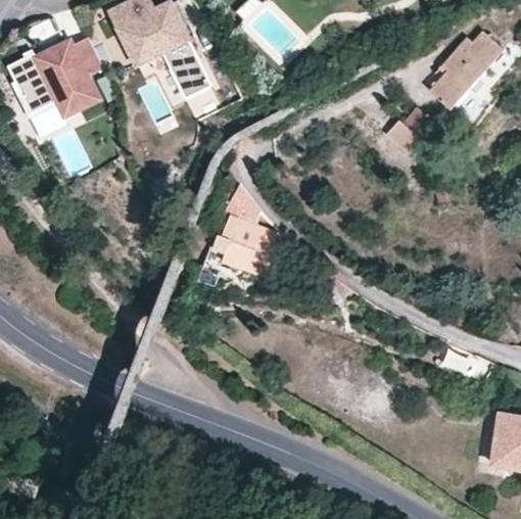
[(128,0),(105,11),(134,68),(162,54),(185,97),(209,86),(168,2),(153,8),(149,0),(128,0)]
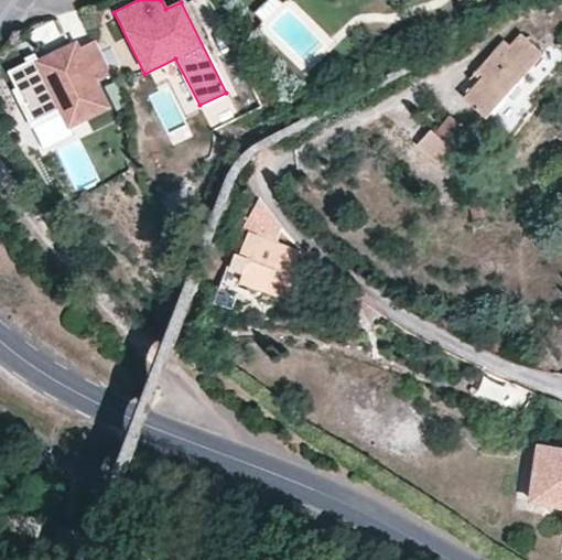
[(543,49),(521,30),(510,41),(504,36),(477,67),(483,72),(464,94),(486,114),(543,49)]
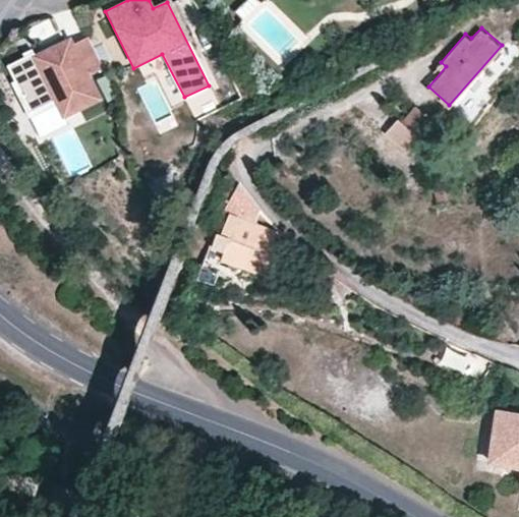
[(70,39),(9,68),(31,114),(55,103),(63,120),(101,102),(89,78),(104,71),(89,40),(74,46),(70,39)]
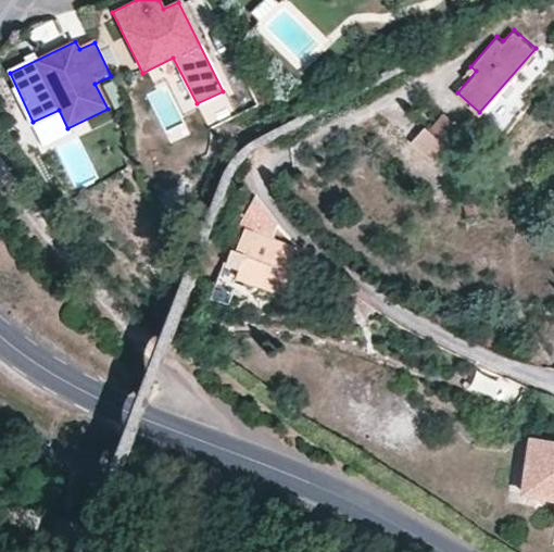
[(425,124),(410,141),(438,163),(452,147),(449,143),(456,133),(452,130),(457,123),(442,111),(429,127),(425,124)]
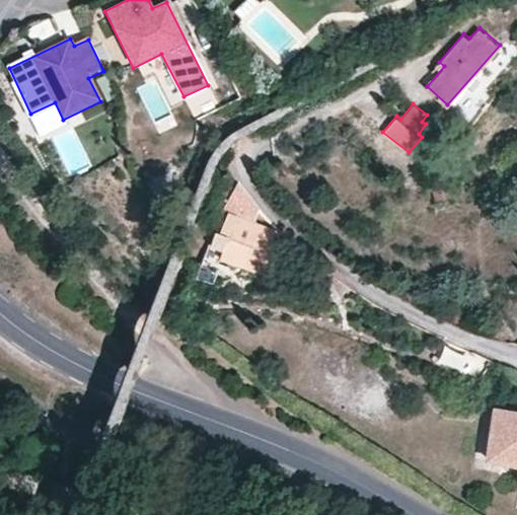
[(259,207),(238,177),(225,205),(253,215),(259,207)]
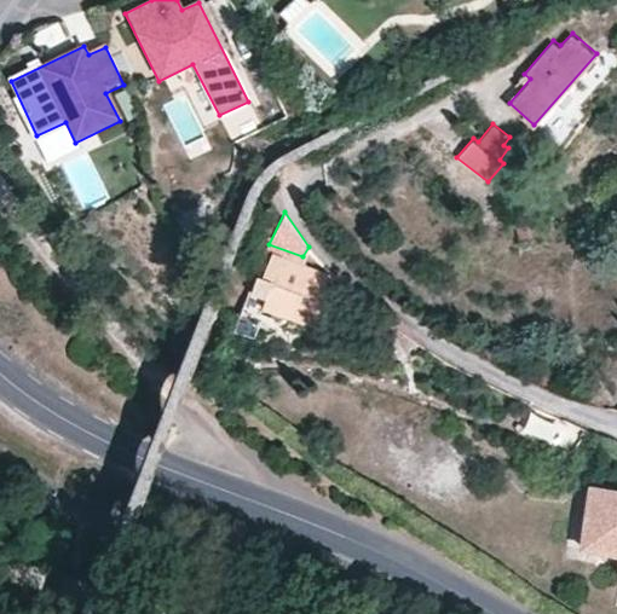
[(332,273),(274,252),(259,291),(267,295),(265,305),(307,319),(318,316),(322,306),(328,310),(332,295),(327,291),(332,273)]
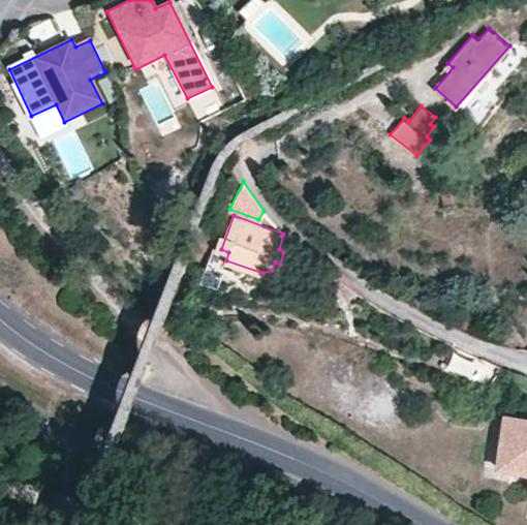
[(207,267),(202,280),(212,283),(217,270),(207,267)]
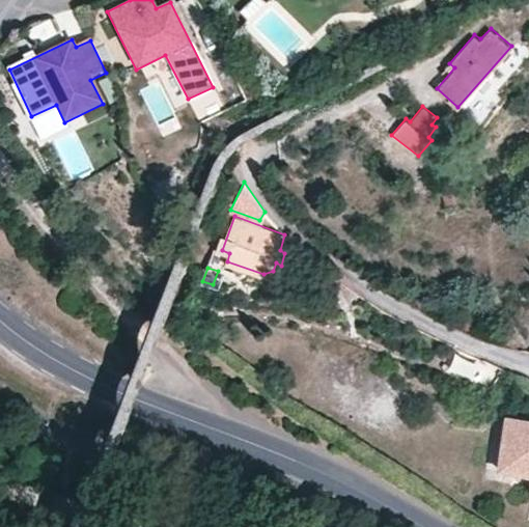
[(503,366),(488,359),(472,383),(489,388),(503,366)]
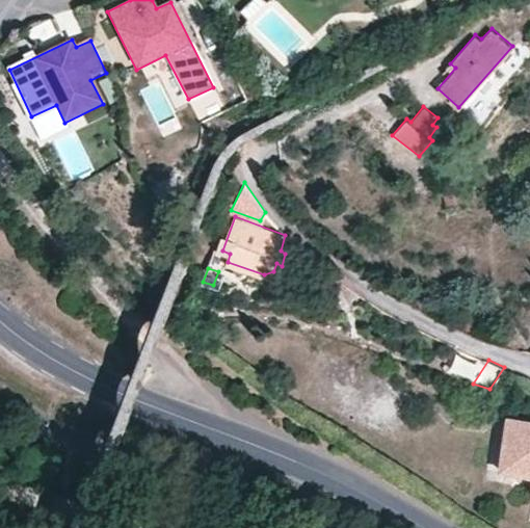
[(529,420),(508,416),(499,468),(529,475),(529,420)]
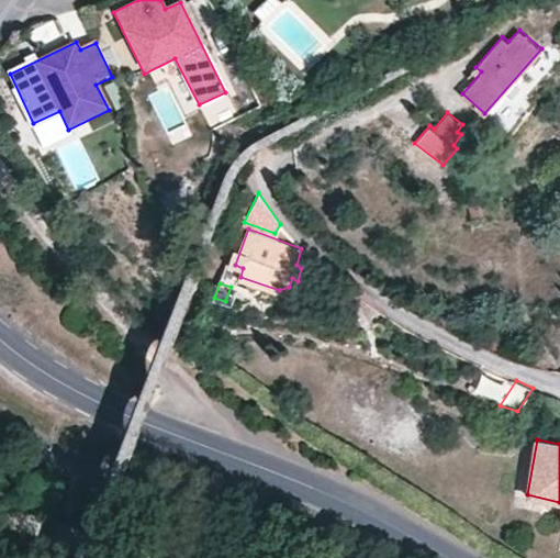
All buildings are outlined.
